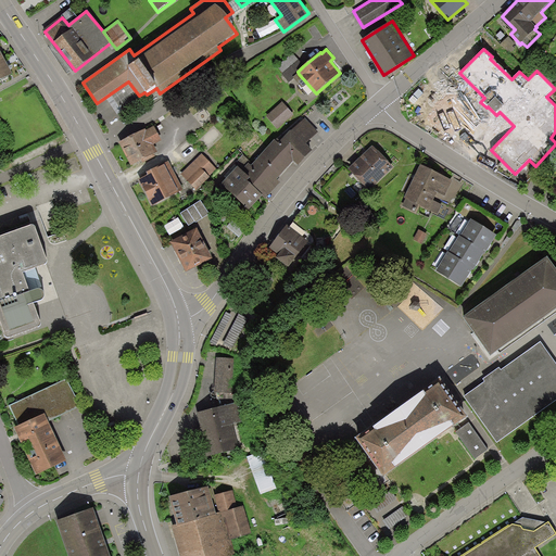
[(298,72),(303,66),(293,53),(277,67),(289,81),(299,74),(298,72)]
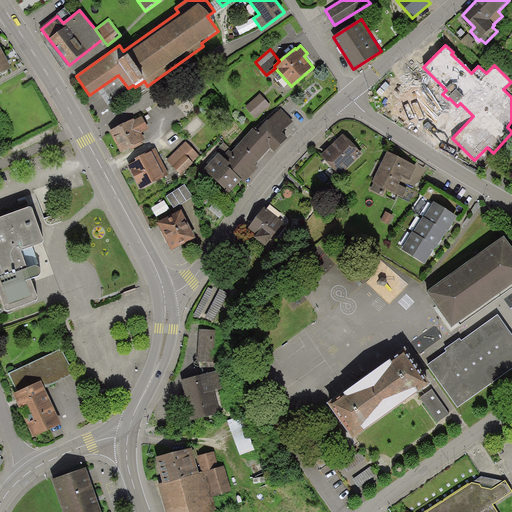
[(0,74),(11,68),(3,52),(0,53),(0,74)]
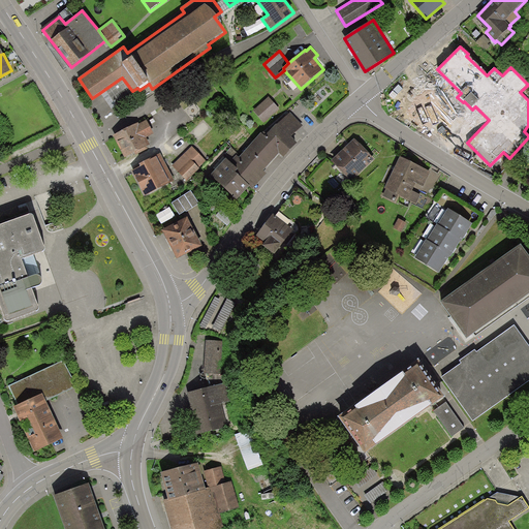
[(427,83),(425,80),(413,91),(417,94),(399,113),(424,136),(433,127),(429,123),(434,117),(447,103),(449,101),(429,82),(427,83)]
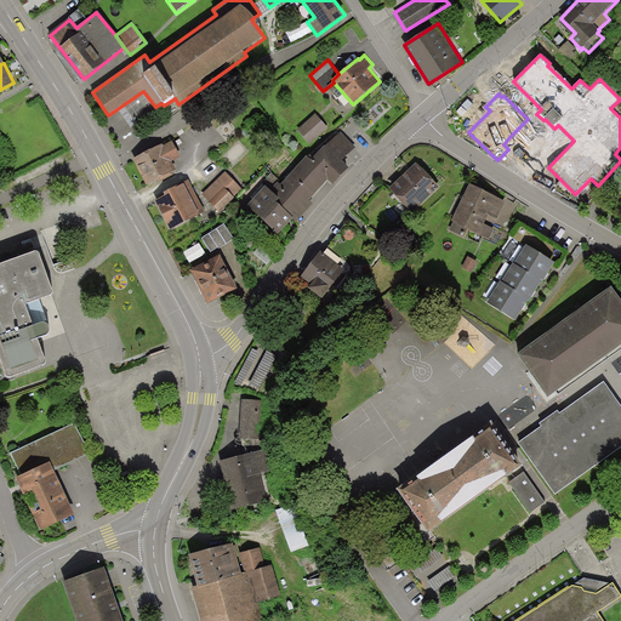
[(317,114),(297,130),(309,143),(328,127),(317,114)]
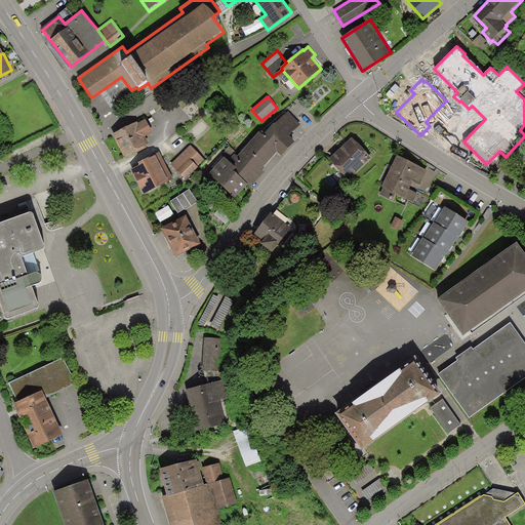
[(458,117),(444,103),(431,116),(449,133),(458,123),(454,121),(458,117)]
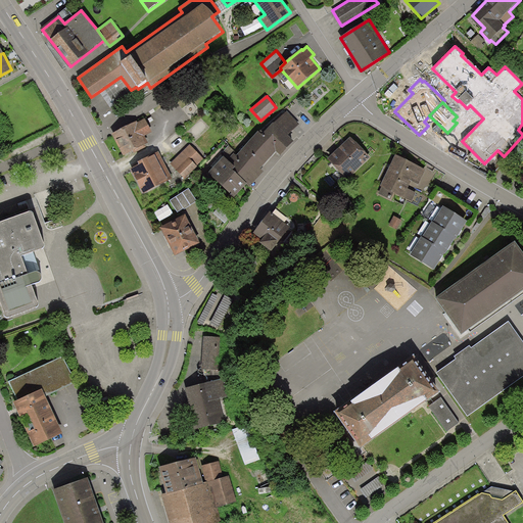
[(287,111),(274,123),(288,136),(299,124),(287,111)]
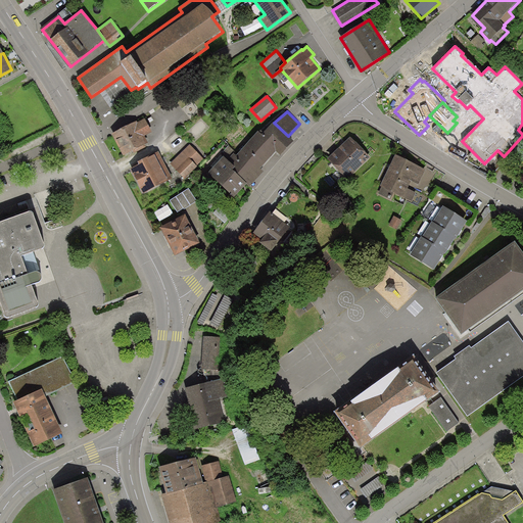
[(137,122),(111,134),(124,156),(133,151),(134,153),(146,147),(145,145),(148,143),(145,136),(152,133),(145,119),(137,123),(137,122)]
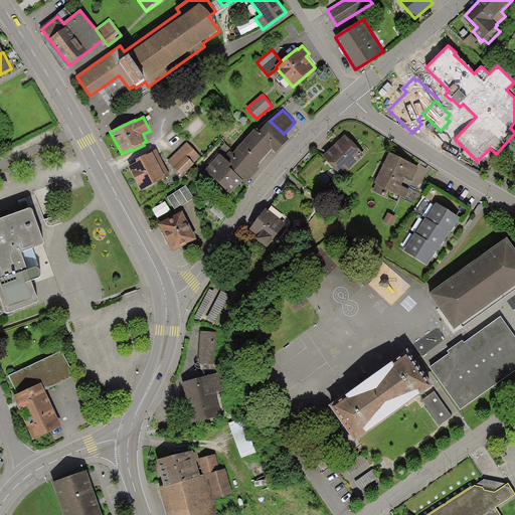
[(284,134),(270,121),(259,133),(254,130),(232,153),(230,151),(223,158),(231,165),(229,168),(243,181),(246,184),(260,169),(256,166),(272,150),(276,154),(290,139),(284,134)]
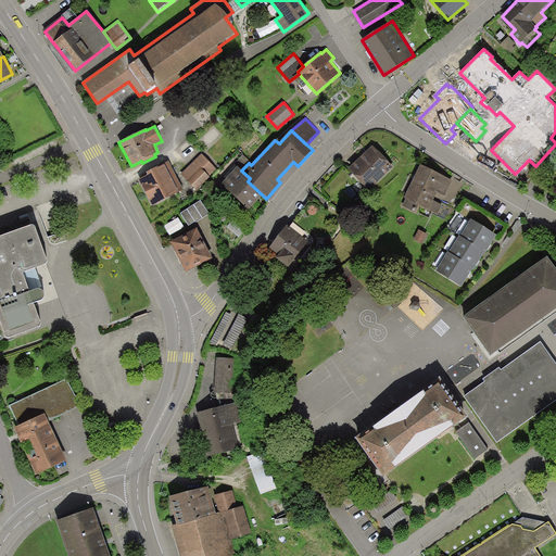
[(394,166),(374,146),(350,169),(369,190),(394,166)]
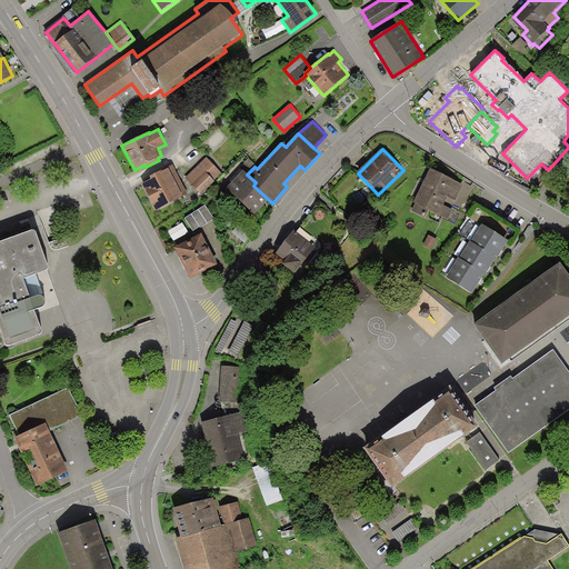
[(186,178),(201,193),(222,173),(206,158),(186,178)]
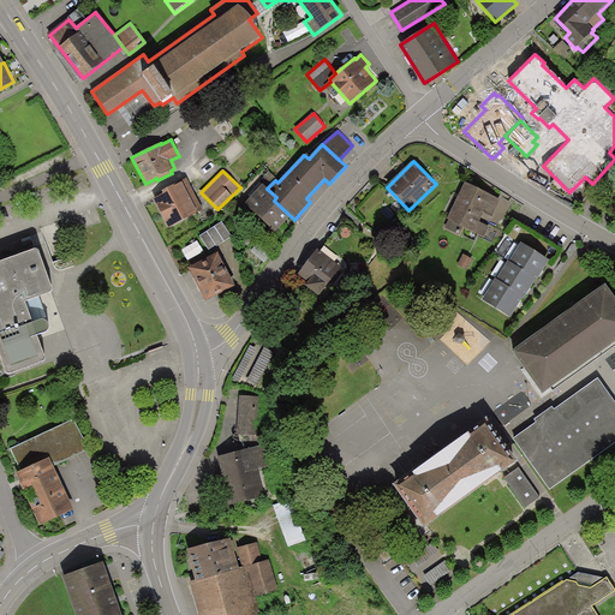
[(153,199),(168,228),(198,213),(181,183),(162,192),(163,195),(153,199)]
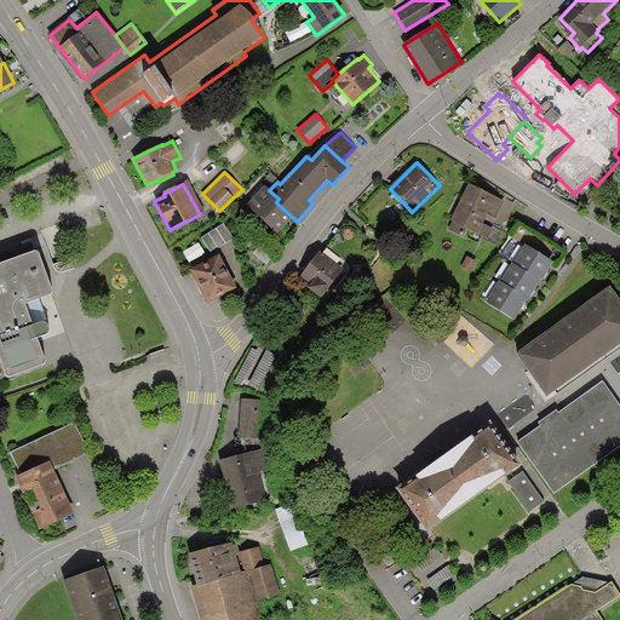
[(505,201),(469,184),(451,220),(453,222),(449,229),(463,236),(466,229),(488,240),(493,229),(483,224),(487,216),(497,219),(505,201)]
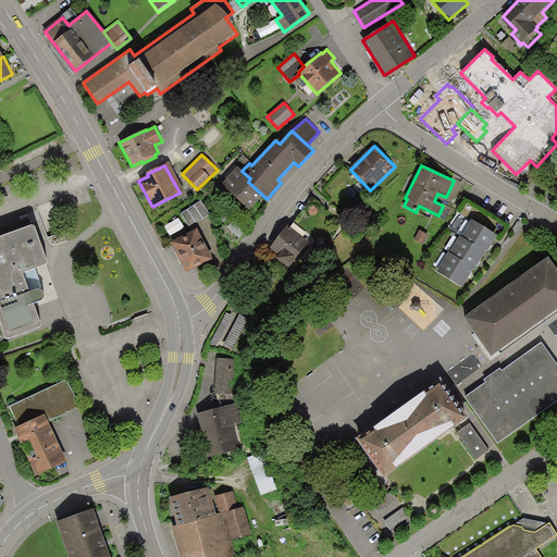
[(242,171),(238,168),(222,185),(249,211),(263,196),(248,182),(250,178),(242,171)]
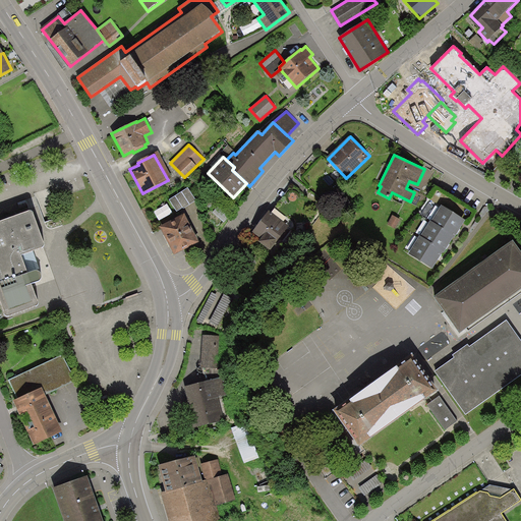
[(196,200),(188,187),(169,199),(177,212),(183,208),(183,209),(196,200)]
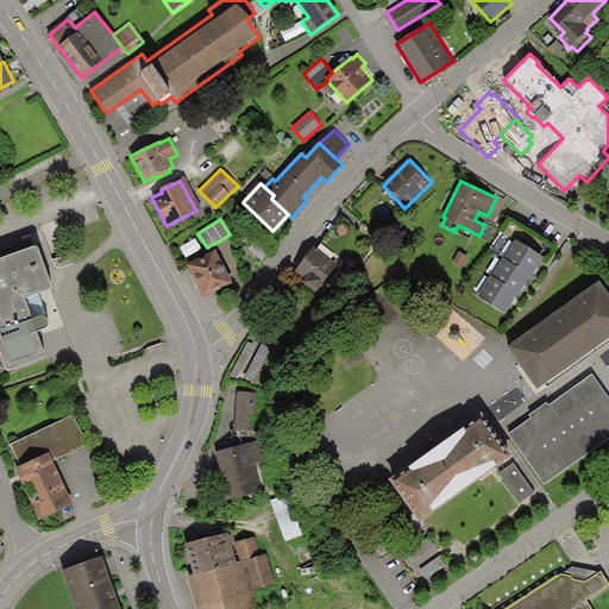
[(544,258),(516,240),(504,259),(533,276),(544,258)]
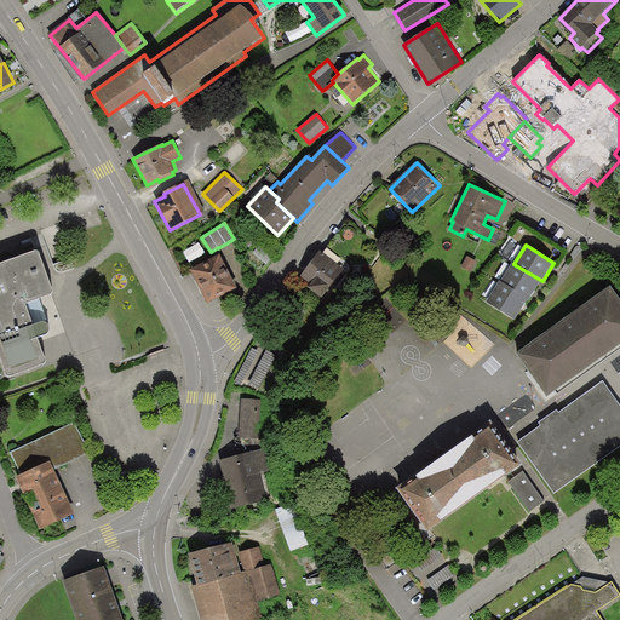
[(344,269),(320,251),(300,277),(310,285),(308,288),(321,298),(329,287),(331,288),(344,269)]
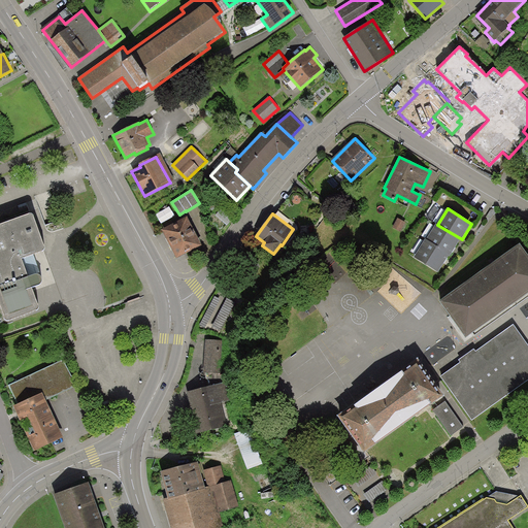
[(45,250),(44,249),(34,218),(33,217),(31,216),(29,215),(0,225),(0,307),(4,321),(5,322),(6,322),(8,322),(37,312),(38,311),(39,309),(39,307),(32,289),(39,287),(41,285),(42,282),(42,279),(41,277),(39,275),(37,275),(28,278),(22,261),(24,260),(26,258),(43,253),(44,251),(45,250)]
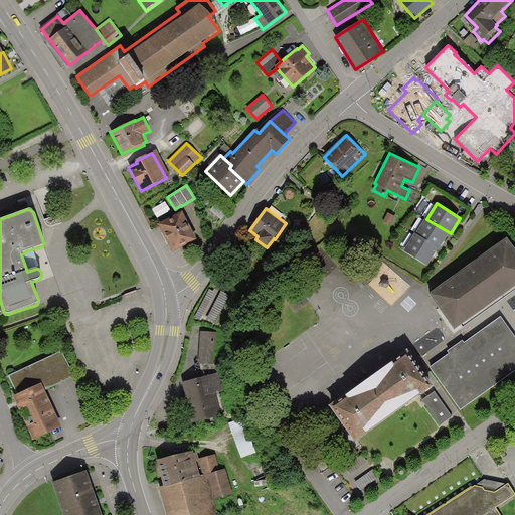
[(182,211),(158,224),(172,252),(197,239),(182,211)]
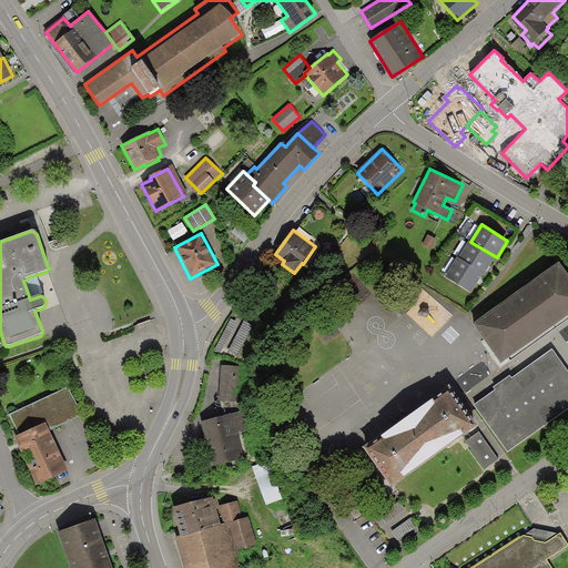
[(436,240),(427,234),(423,244),(432,249),(436,240)]
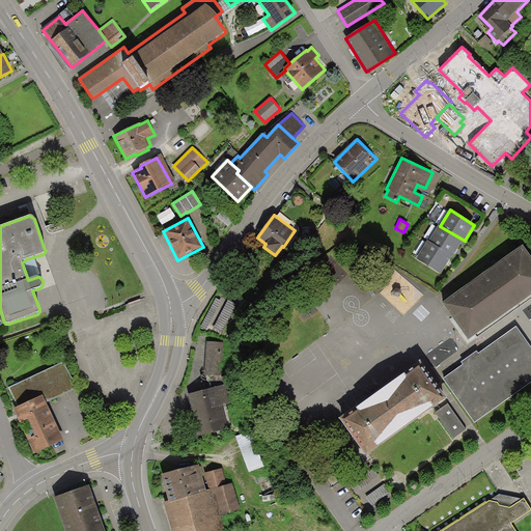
[(463,243),(465,241),(440,226),(439,225),(428,242),(453,257),(462,243),(463,243)]
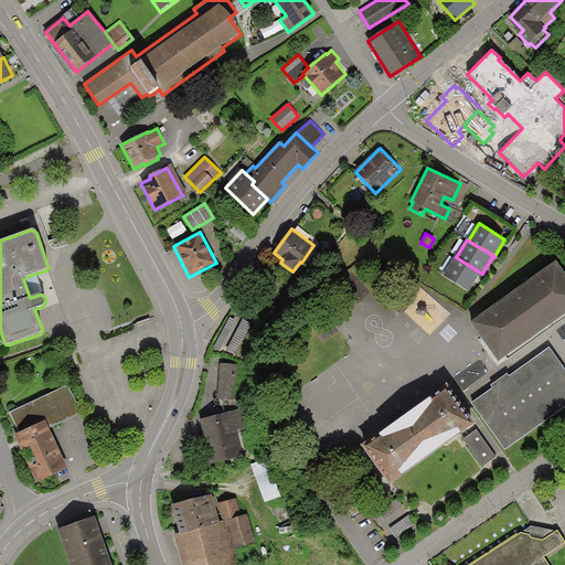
[(482,274),(456,257),(455,256),(444,276),(469,291),(480,275),(481,276),(482,274)]
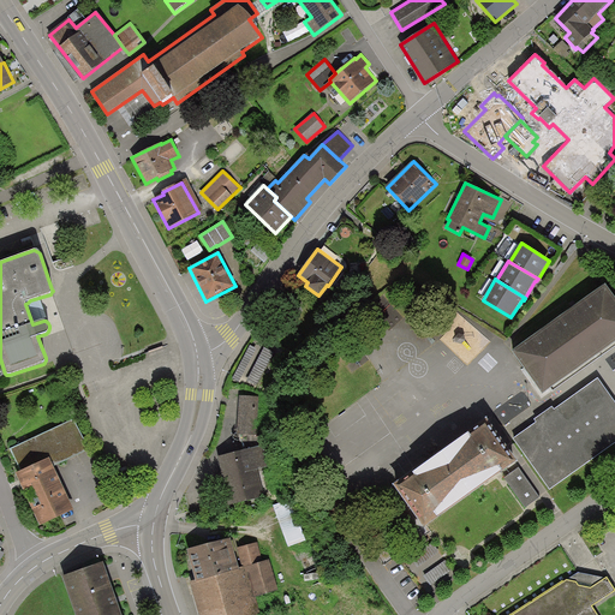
[(512,351),(543,394),(614,342),(614,298),(605,286),(512,351)]
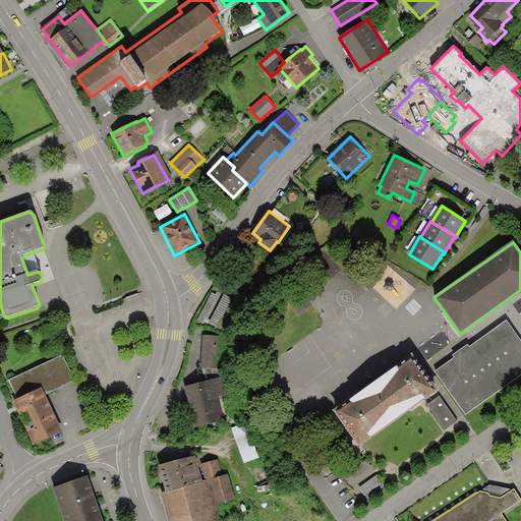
[(520,374),(520,340),(507,321),(469,347),(468,345),(453,355),(455,358),(435,371),(466,415),(520,374)]
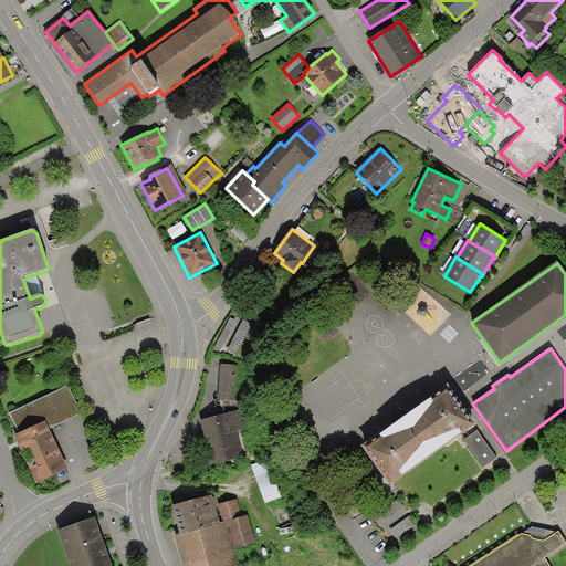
[(239,365),(220,365),(219,399),(239,400),(239,388),(238,388),(239,365)]
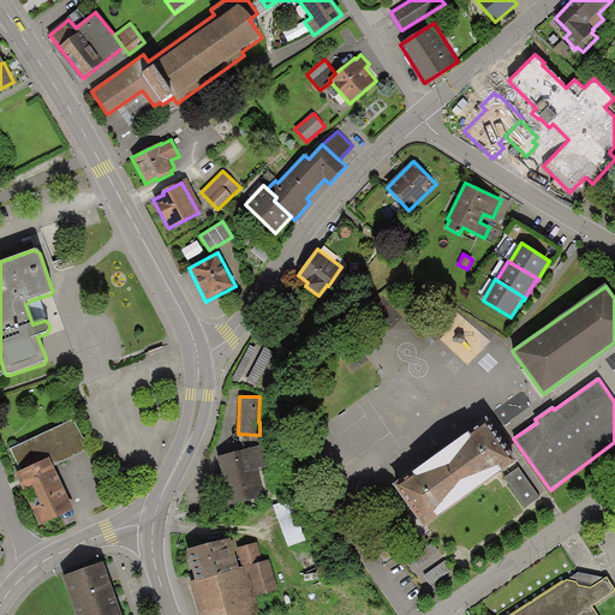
[(88,449),(75,419),(10,449),(21,472),(49,458),(53,465),(88,449)]
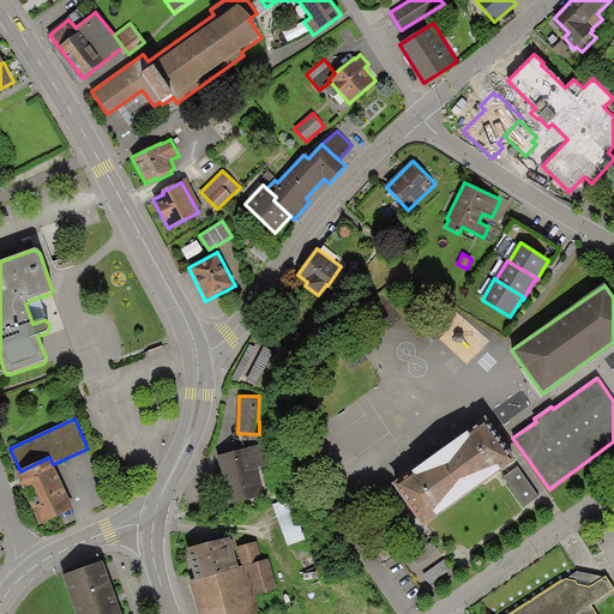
[(486,419),(393,486),(423,528),(516,461),(486,419)]
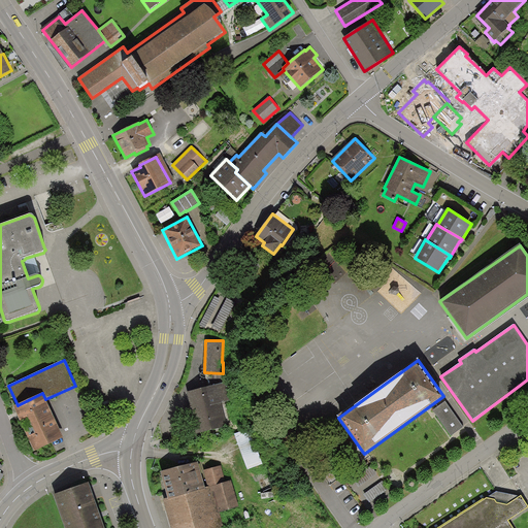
[(225,384),(186,392),(196,434),(227,427),(222,403),(229,402),(225,384)]
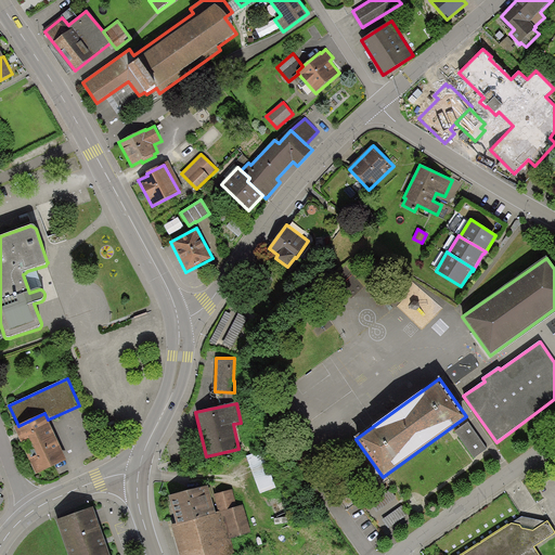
[(25,452),(56,438),(48,420),(44,413),(18,426),(14,427),(25,452)]
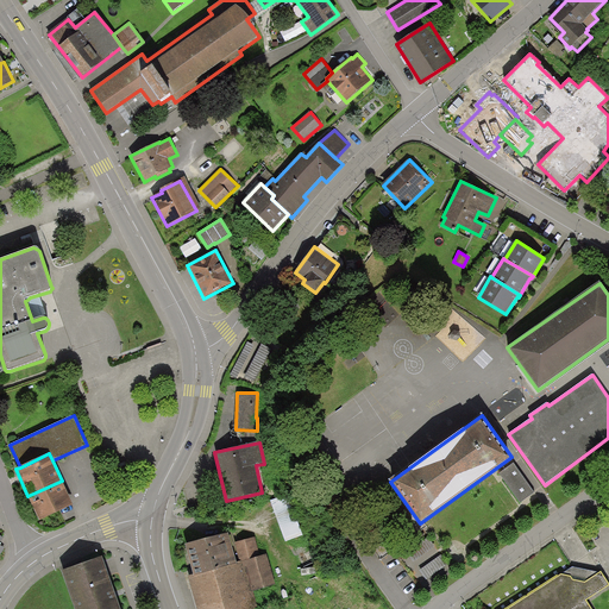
[(514,464),(500,472),(521,502),(534,493),(514,464)]
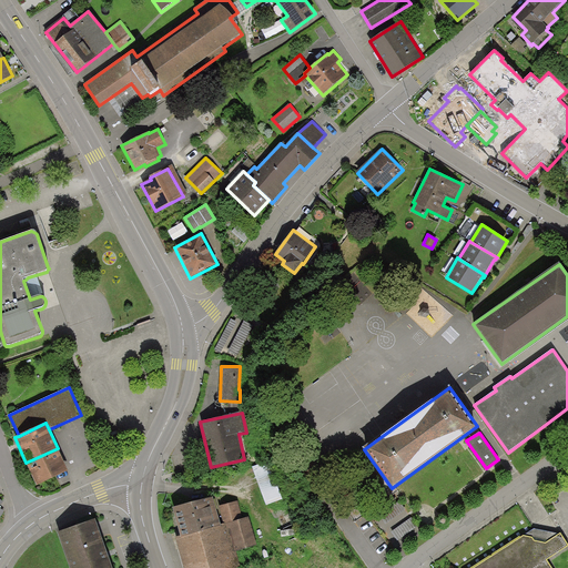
[(58,448),(26,463),(37,486),(68,472),(58,448)]
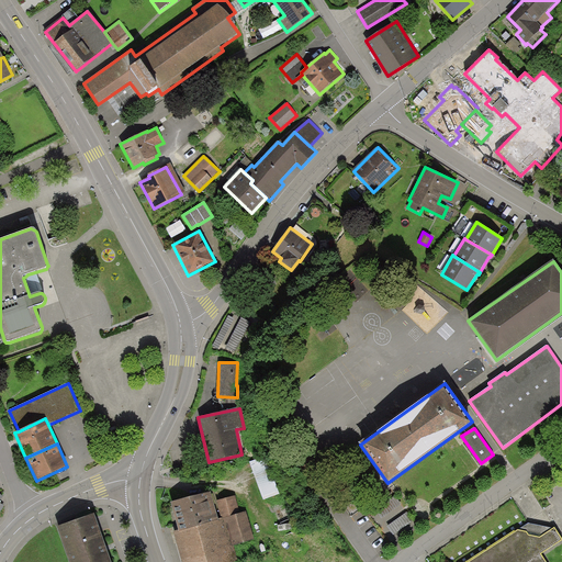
[(266,456),(250,461),(263,501),(280,495),(266,456)]
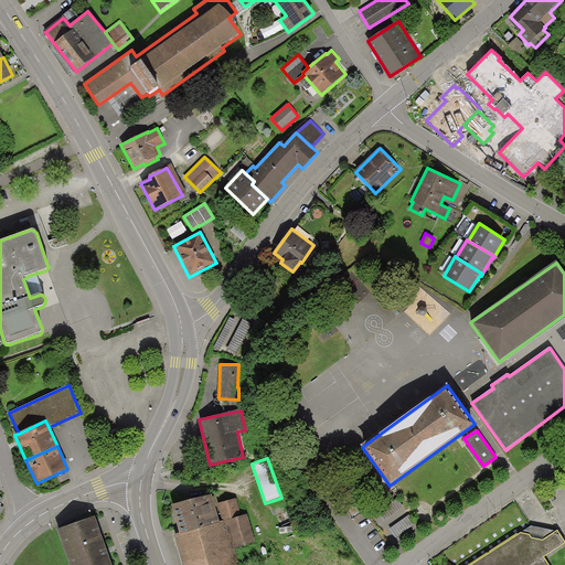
[(212,496),(172,507),(180,535),(220,522),(212,496)]
